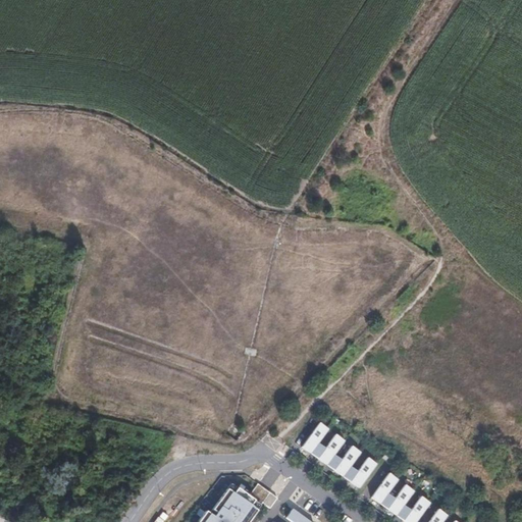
[(327,429),(319,423),(301,448),(310,454),(318,444),(327,429)]
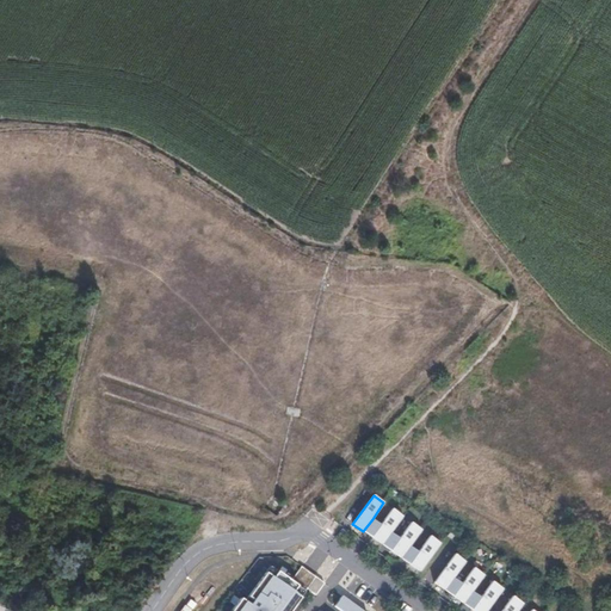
[(390,532),(402,517),(392,508),(380,525),(371,537),(382,544),(390,532)]
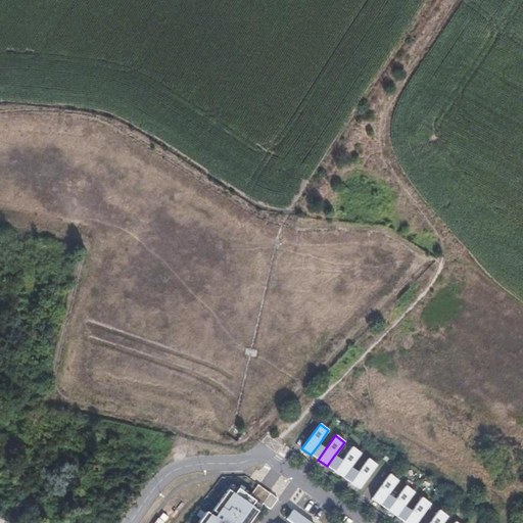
[(325,449),(319,444),(311,455),(318,460),(325,449)]
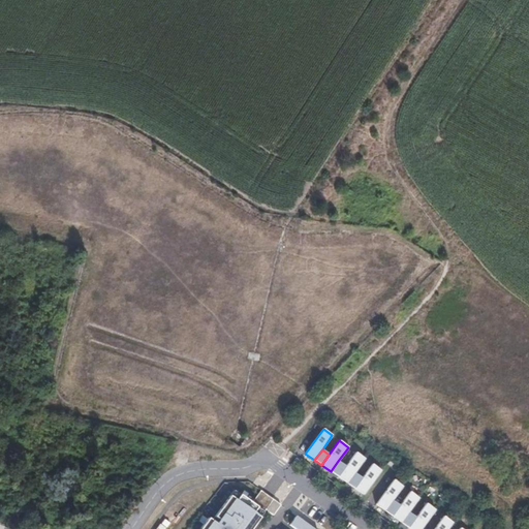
[(338,476),(347,484),(354,473),(365,459),(355,453),(345,466),(338,476)]
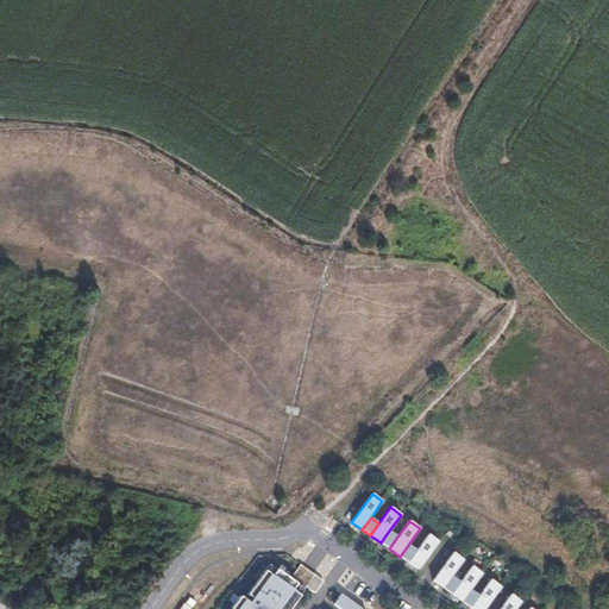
[(397,537),(389,531),(381,542),(389,548),(397,537)]
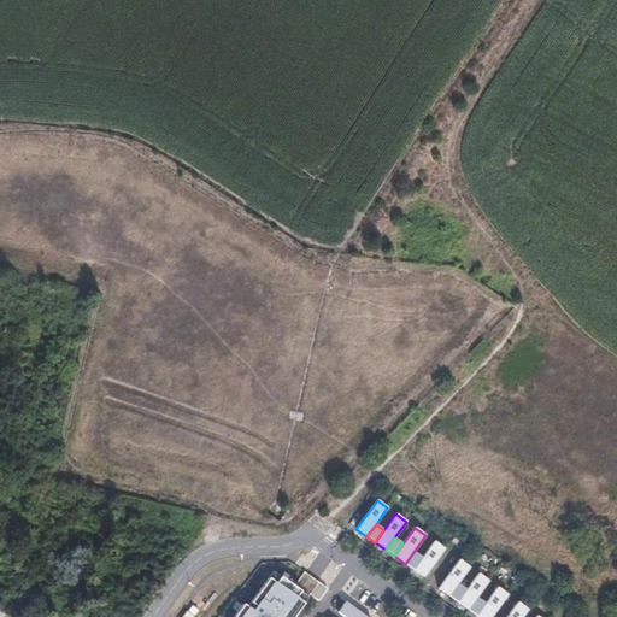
[(424,577),(445,550),(434,541),(422,558),(413,570),(424,577)]
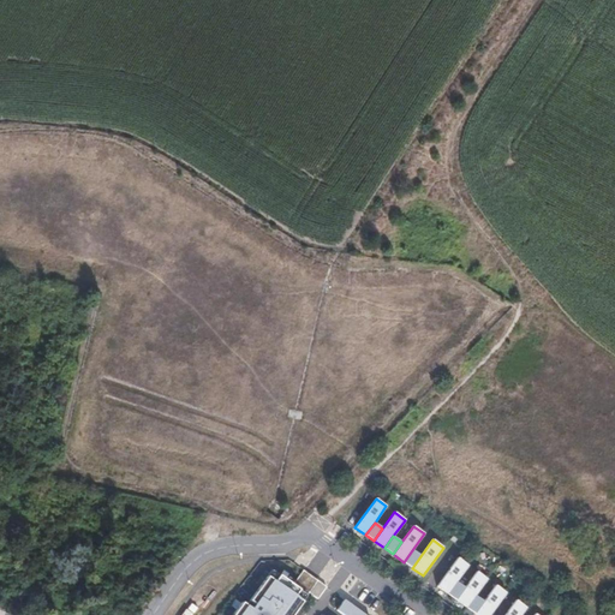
[(421,556),(412,550),(404,562),(412,568),(421,556)]
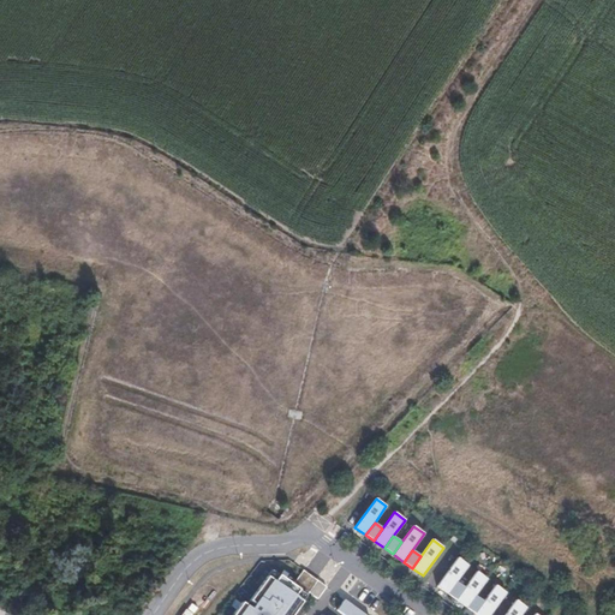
[(469,566),(458,559),(437,586),(448,595),(457,583),(469,566)]
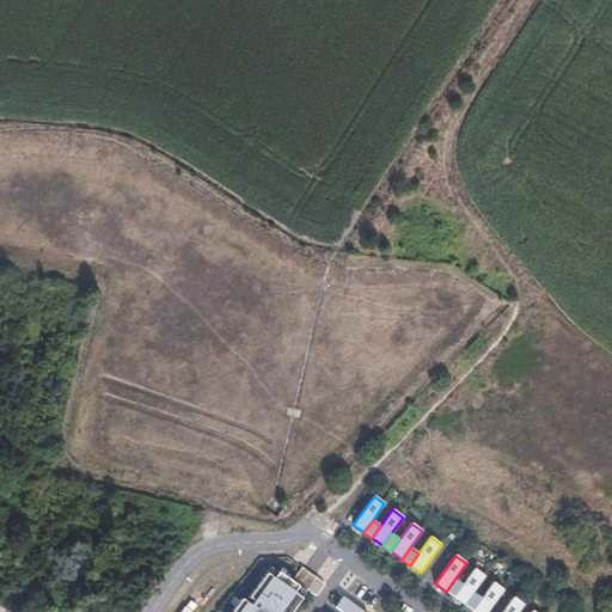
[(362,611),(342,597),(335,607),(341,611),(291,611),(307,589),(316,597),(325,585),(306,570),(301,568),(291,582),(270,567),(245,603),(240,599),(231,611),(362,611)]
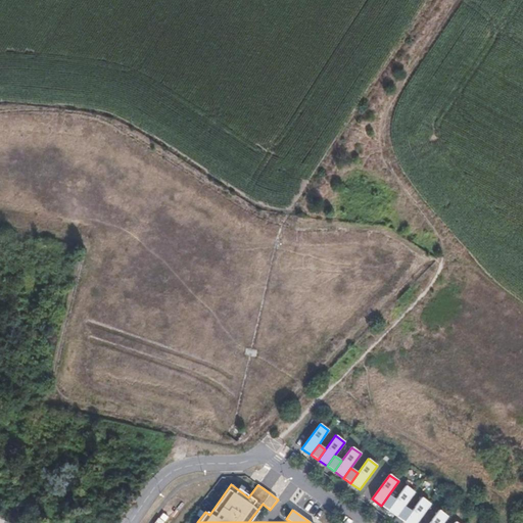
[(414,492),(405,486),(395,501),(387,510),(396,517),(403,507),(414,492)]
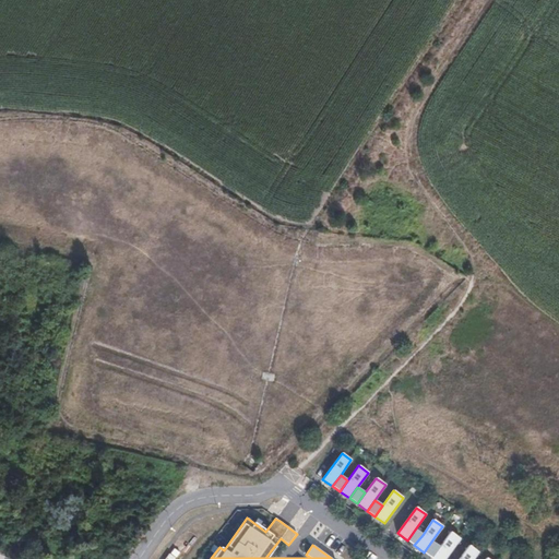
[(423,535),(415,530),(407,540),(414,545),(423,535)]
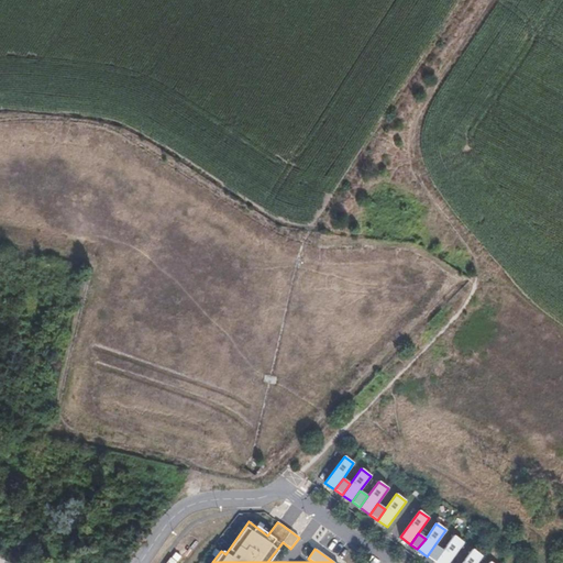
[(448,562),(463,543),(453,536),(442,551),(434,562),(435,562),(448,562)]
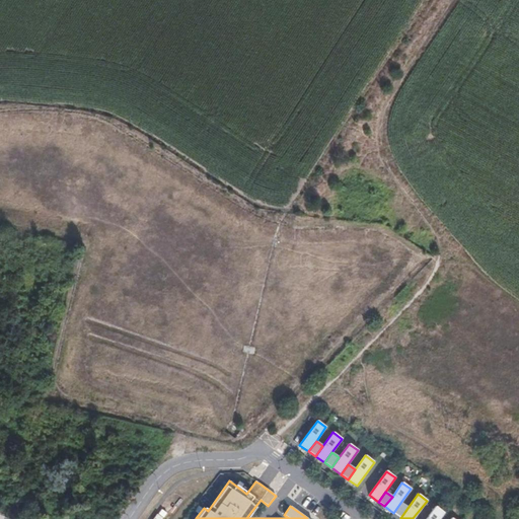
[(408,508),(400,503),(393,513),(398,516),(400,518),(408,508)]
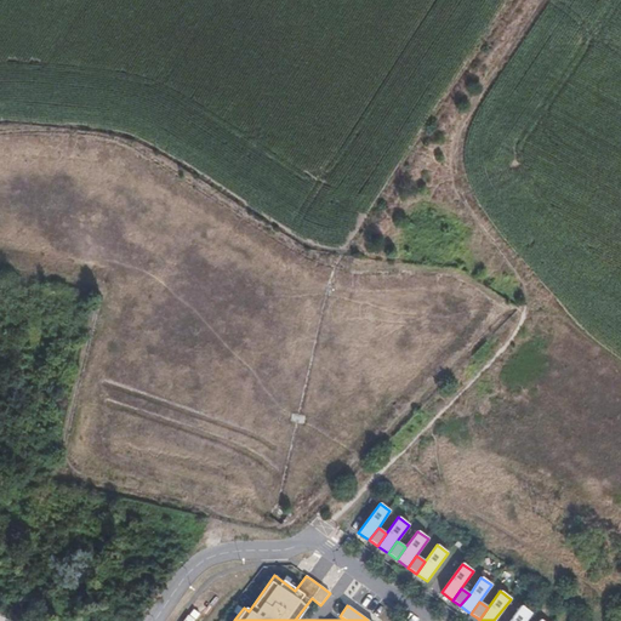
[(525,620),(531,614),(520,607),(510,620),(525,620)]
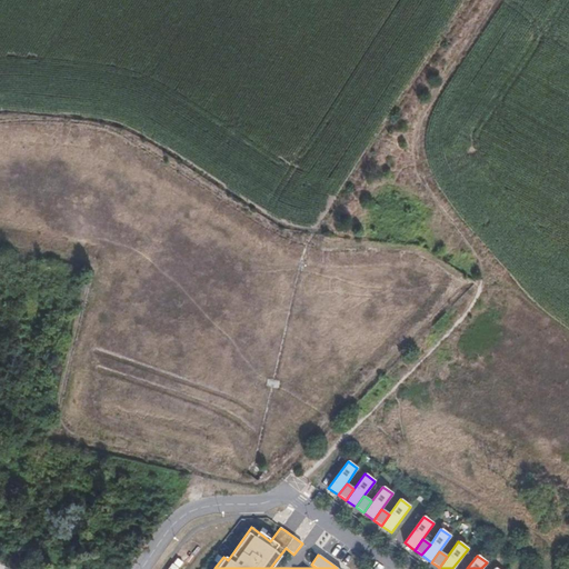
All buildings are outlined.
